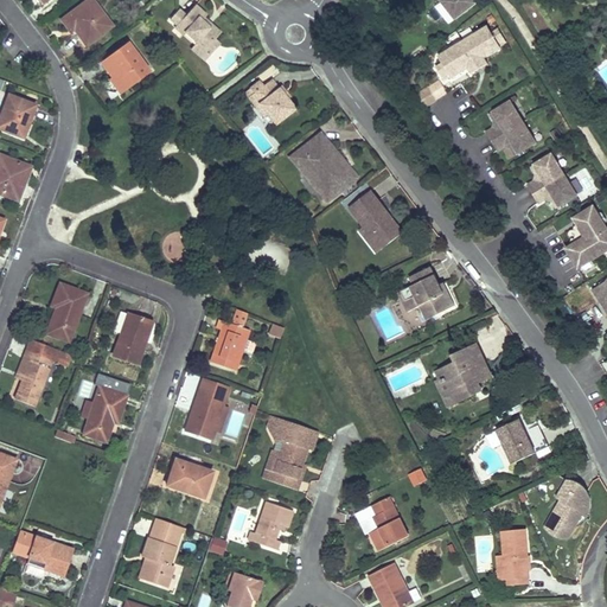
[(88,0),(61,20),(69,31),(72,29),(84,45),(110,27),(90,0),(88,0)]
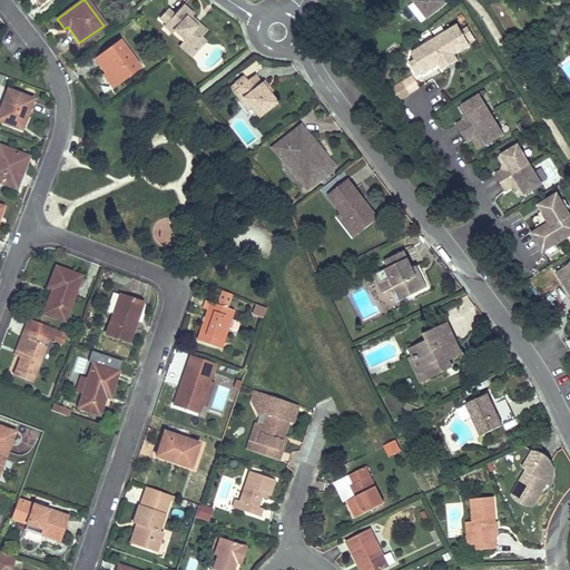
[(444,0),(413,0),(428,18),(446,2),(444,0)]
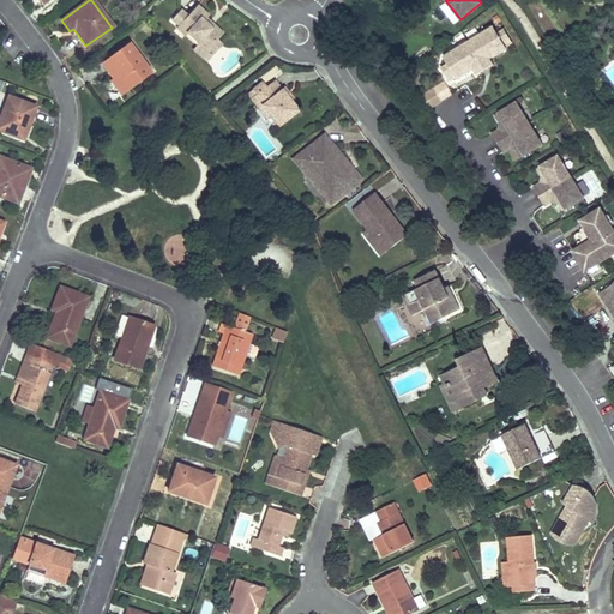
[(216,41),(222,34),(214,26),(211,29),(205,23),(208,20),(205,18),(208,16),(197,6),(187,17),(180,11),(172,20),(179,26),(176,29),(185,36),(187,34),(198,43),(212,56),(221,46),(216,41)]
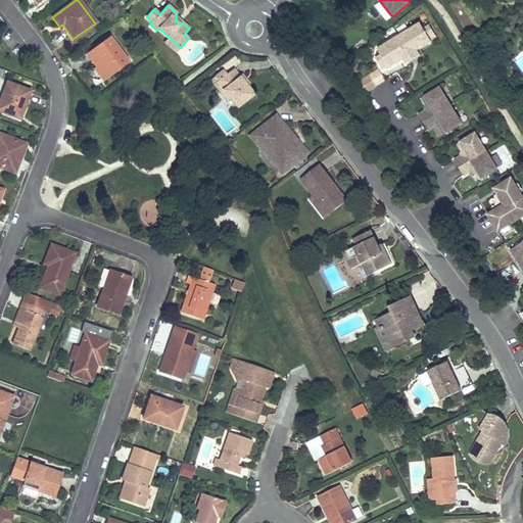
[(389,67),(403,59),(406,63),(420,55),(418,50),(431,42),(430,41),(436,37),(429,25),(423,29),(420,22),(377,48),(381,54),(375,57),(383,69),(388,66),(389,67)]
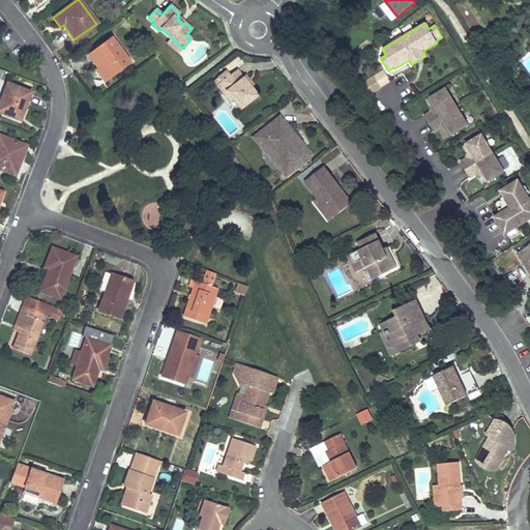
[(70,41),(74,39),(63,25),(60,27),(70,41)]
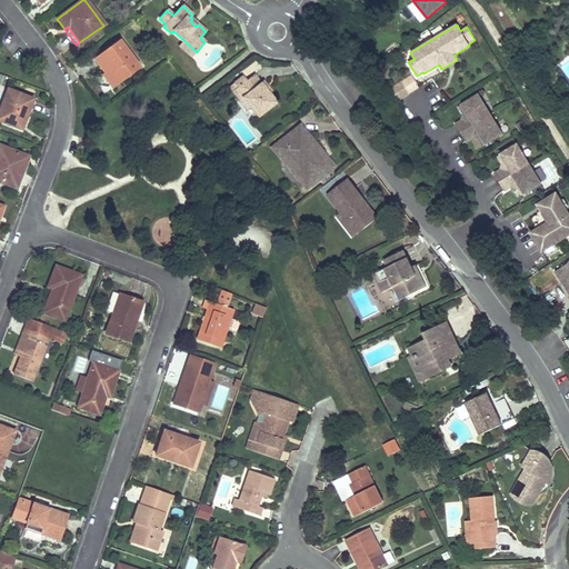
[(191,58),(197,52),(183,40),(179,46),(191,58)]
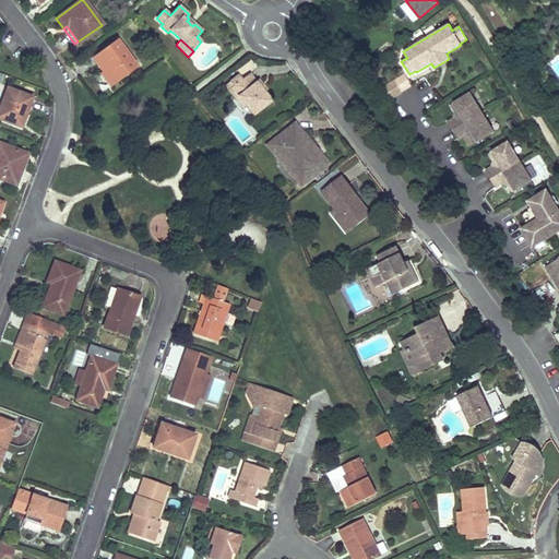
[(320,47),(316,39),(311,43),(316,49),(320,47)]
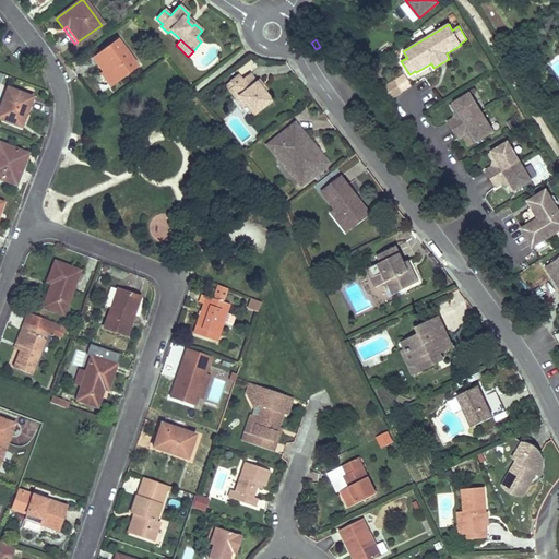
[(117,40),(93,58),(104,72),(105,71),(115,83),(137,67),(117,40)]
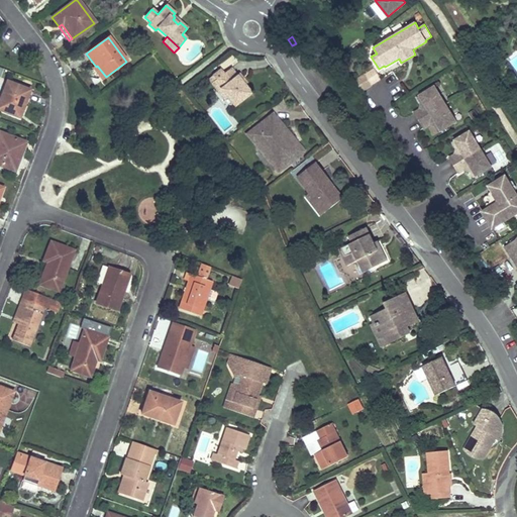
[(102,80),(106,77),(97,66),(96,67),(94,68),(102,80)]
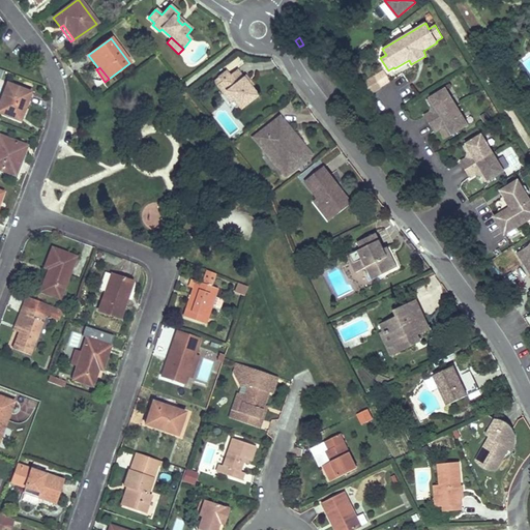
[(227,71),(217,78),(222,82),(216,86),(224,94),(227,91),(233,99),(240,109),(257,95),(249,86),(243,78),(236,69),(230,76),(227,71)]
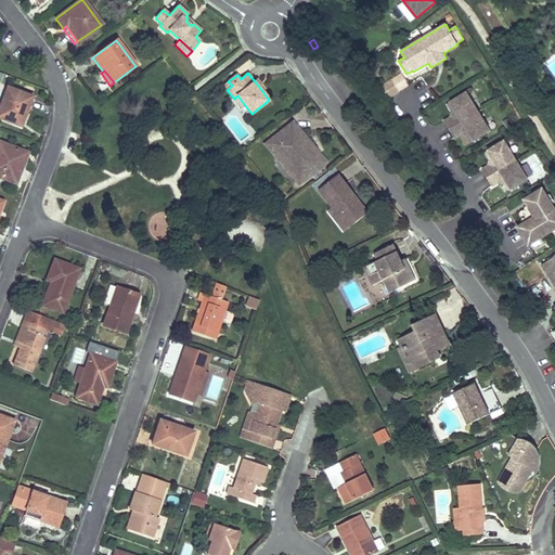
[(409,85),(401,73),(381,86),(388,98),(409,85)]
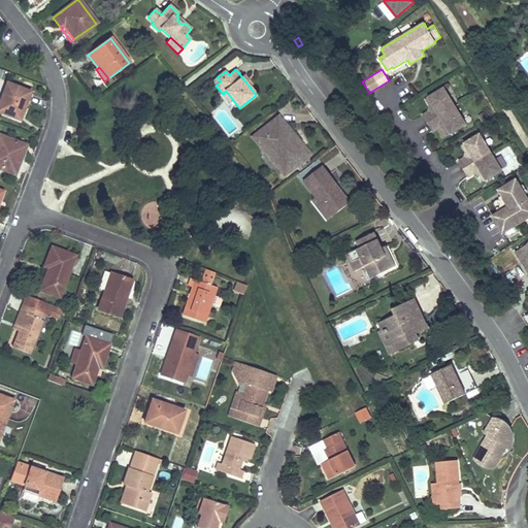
[(249,86),(252,84),(244,75),(242,77),(249,86)]
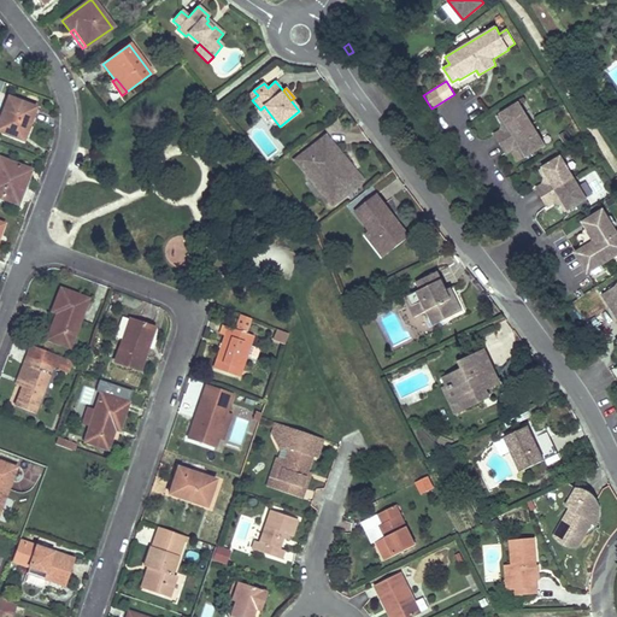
[(29,125),(36,107),(9,98),(0,118),(0,131),(23,141),(29,125)]
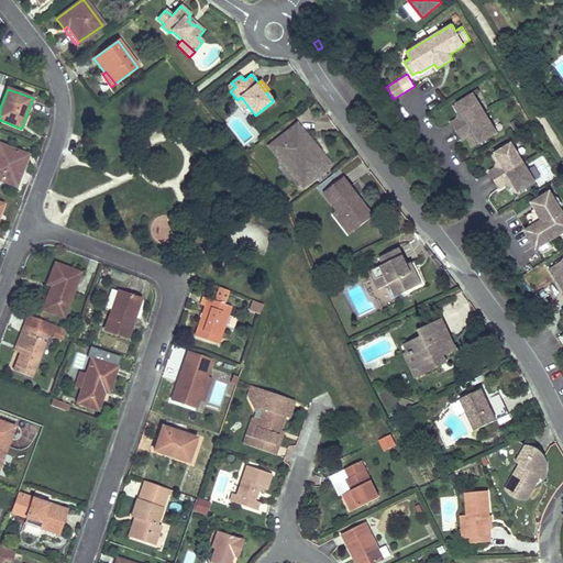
[(453,128),(483,110),(473,95),(454,106),(459,113),(462,112),(464,116),(462,117),(451,123),(453,128)]
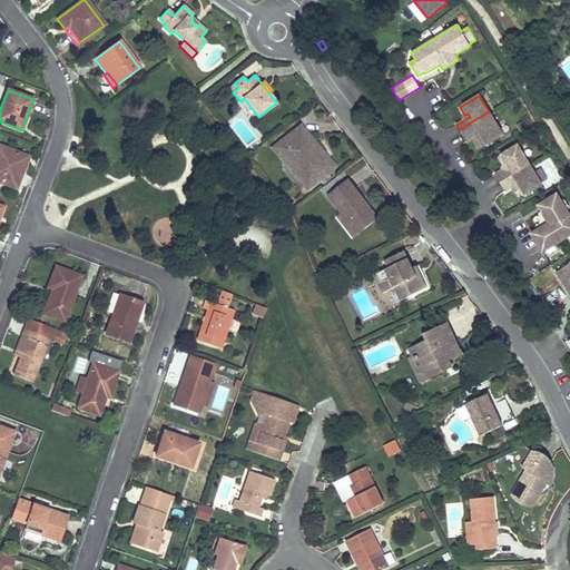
[(247,109),(251,107),(244,98),(241,101),(247,109)]
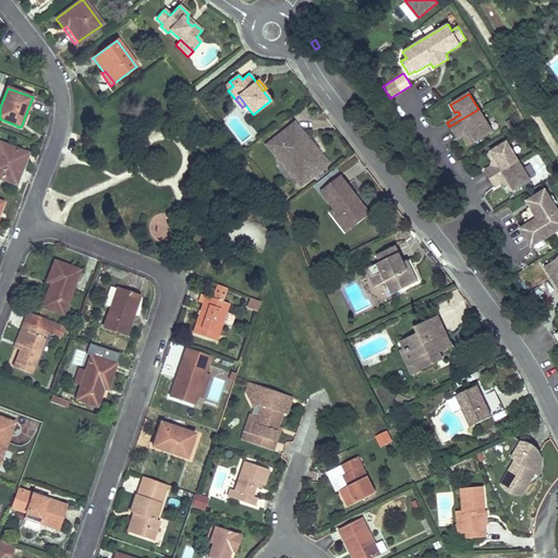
[(29,114),(35,99),(33,97),(26,113),(29,114)]
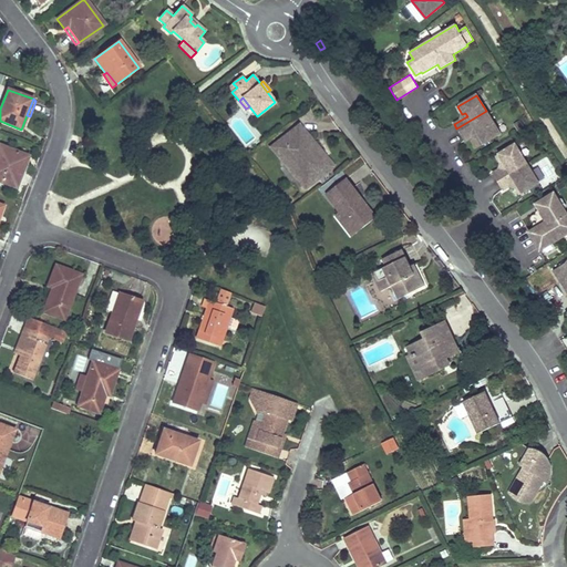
[(482,145),(501,134),(486,111),(456,129),(464,141),(475,134),(477,132),(478,135),(477,138),(482,145)]
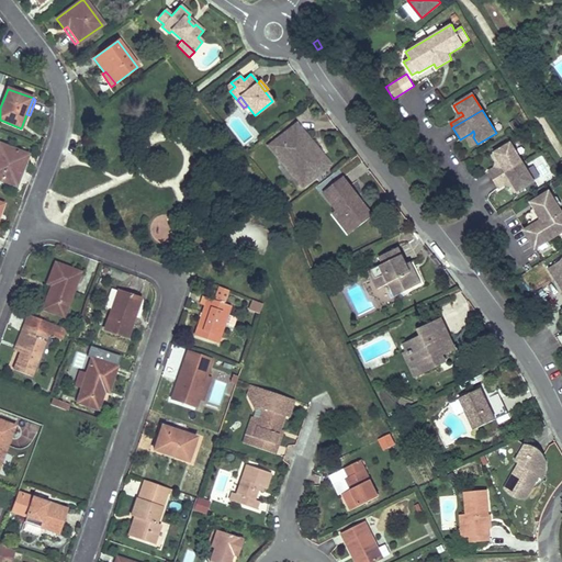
[(308,182),(330,165),(296,124),(274,141),(308,182)]
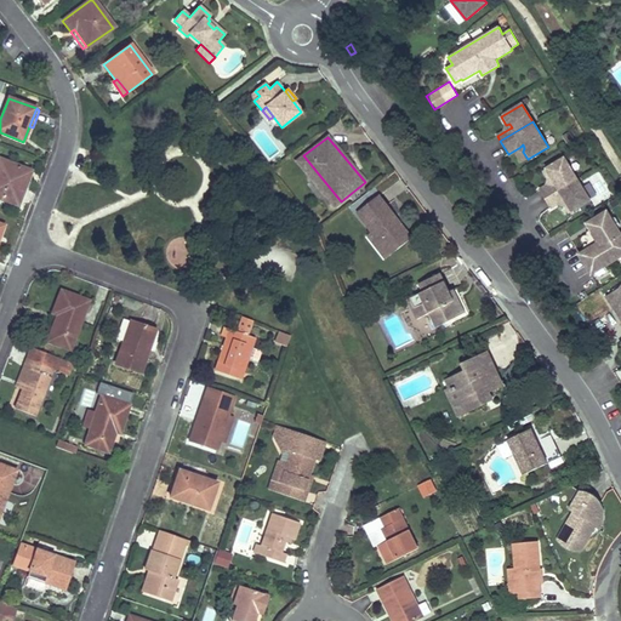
[(334,206),(341,201),(303,155),(296,161),(334,206)]
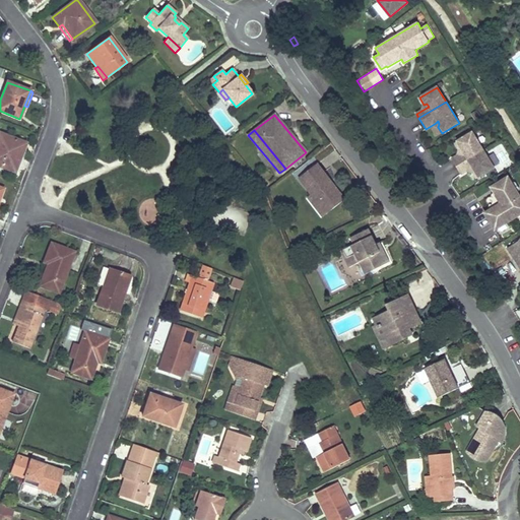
[(472,132),(455,142),(459,149),(462,149),(464,151),(461,153),(451,159),(455,166),(482,149),(472,132)]
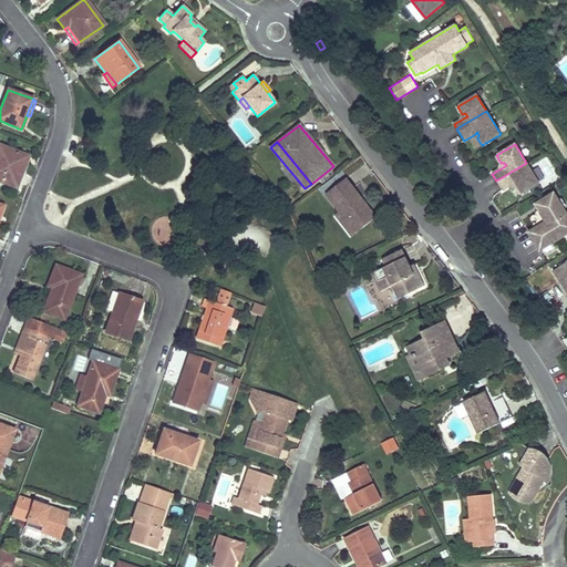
[(0,145),(0,181),(13,186),(22,164),(24,165),(28,156),(0,145)]
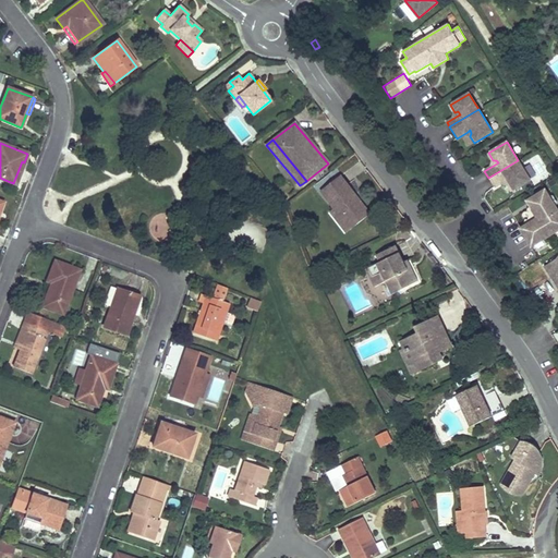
[(511,192),(530,180),(518,160),(488,178),(494,186),(505,180),(508,179),(509,181),(507,184),(511,192)]
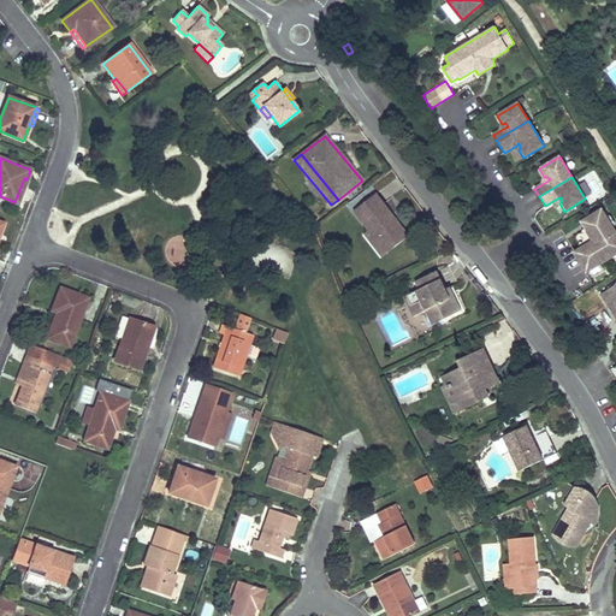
[(17,203),(27,179),(24,178),(15,202),(17,203)]
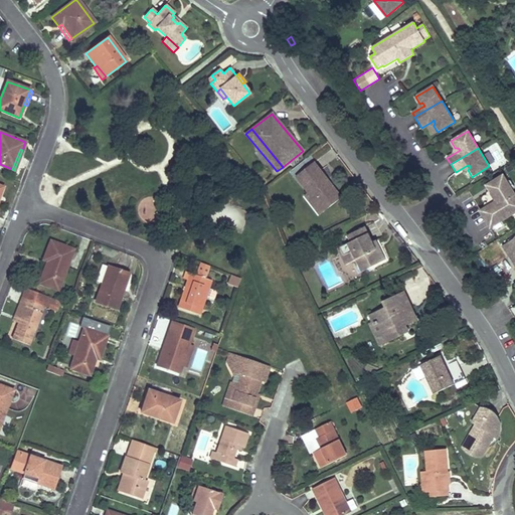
[(325,181),(327,179),(314,163),(296,177),(308,192),(319,207),(335,194),(325,181)]
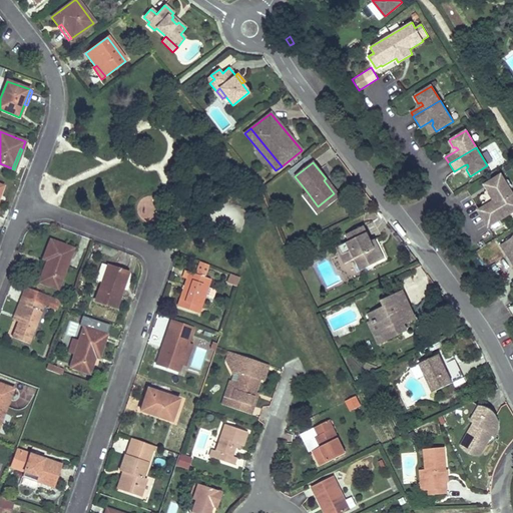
[(491,202),(484,207),(479,210),(489,226),(491,225),(500,220),(510,213),(512,211),(512,194),(510,189),(504,180),(501,175),(485,185),(488,190),(493,197),(498,199),(497,203),(492,201),(491,202)]
